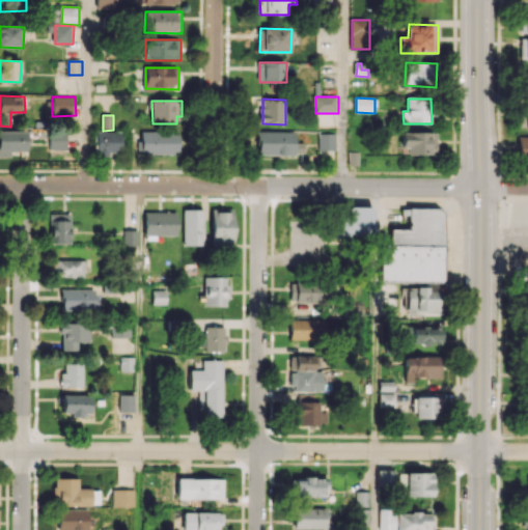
[(27,151),(27,132),(0,132),(0,157),(12,158),(12,151),(27,151)]
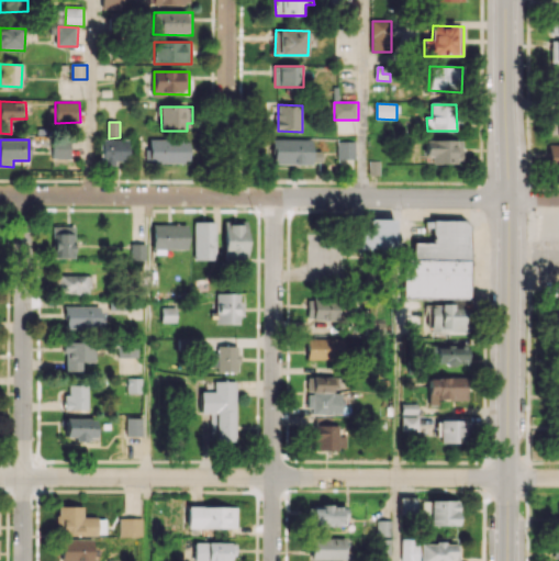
[(130,160),(130,139),(103,139),(103,166),(118,167),(118,160),(130,160)]
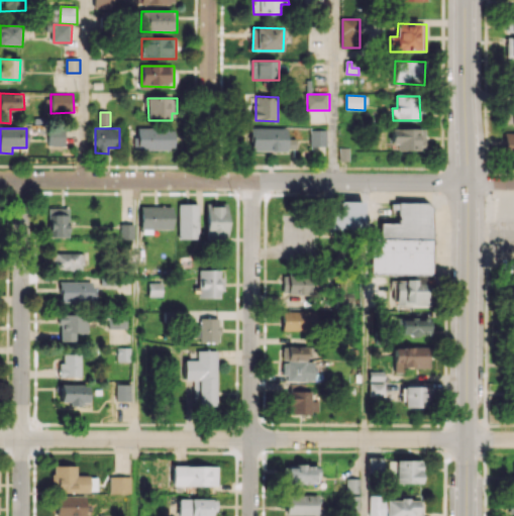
[(139,149),(176,150),(177,129),(139,128),(139,149)]
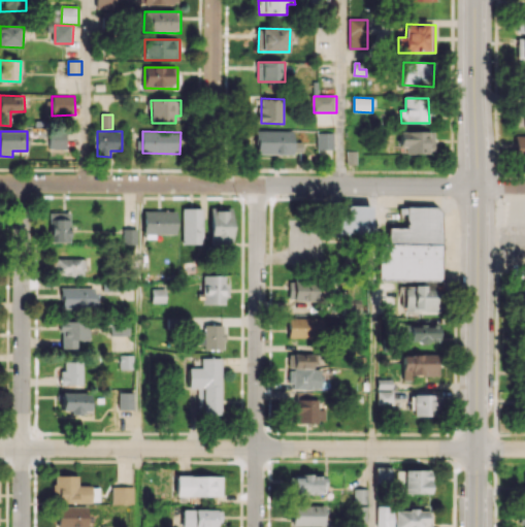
[(295,155),(295,131),(258,131),(258,155),(295,155)]
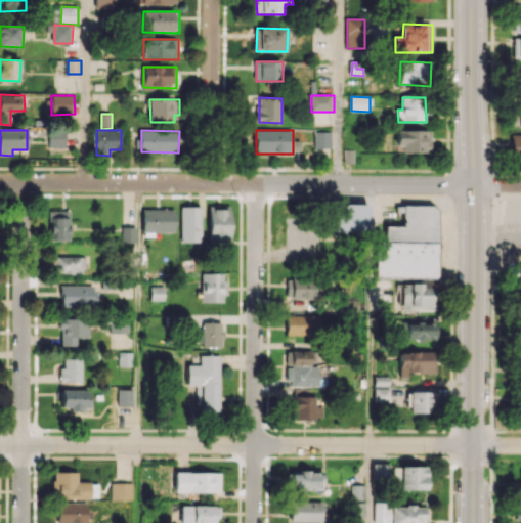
[(432,153),(432,131),(398,131),(398,154),(432,153)]
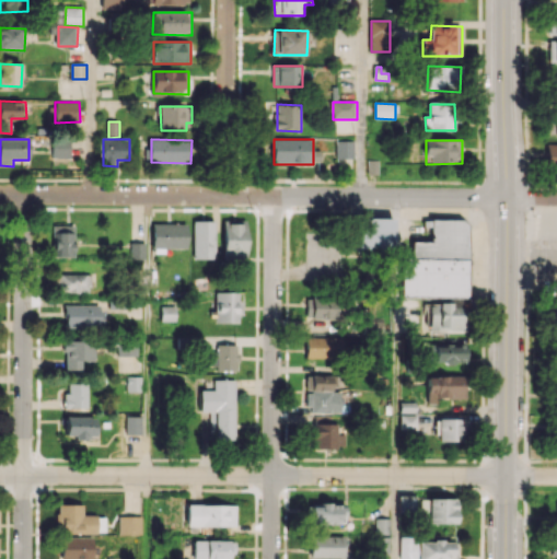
[(71,159),(71,142),(54,141),(53,159),(71,159)]
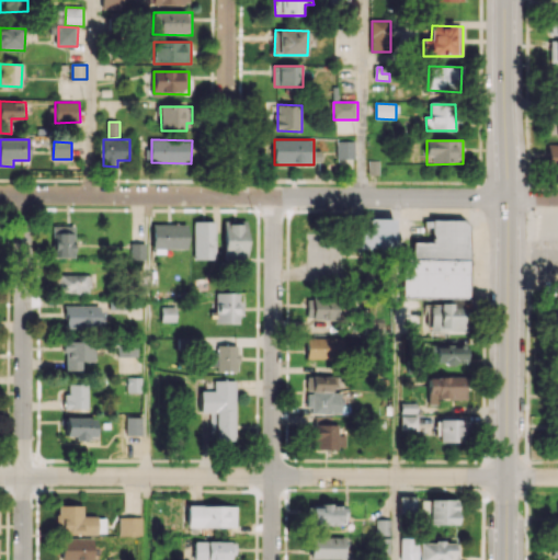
[(339,159),(356,160),(356,141),(339,141),(339,159)]
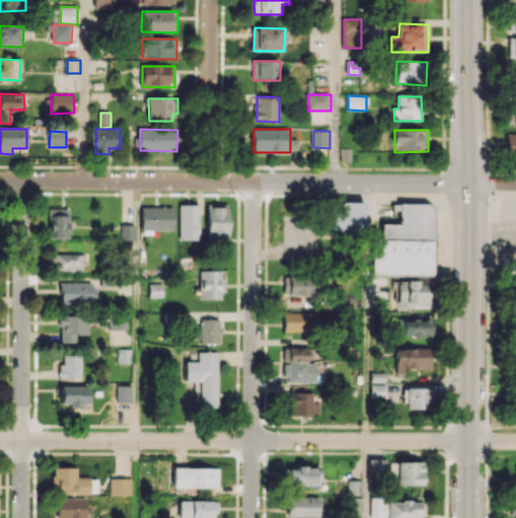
[(515,134),(507,135),(508,157),(515,156),(515,134)]
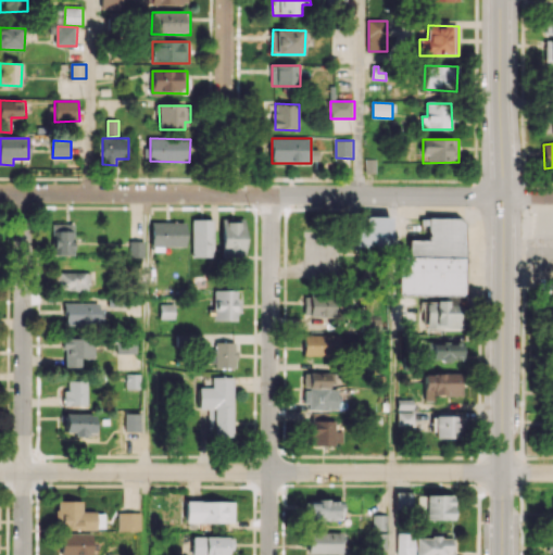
[(356,248),(392,249),(393,218),(357,217),(356,248)]
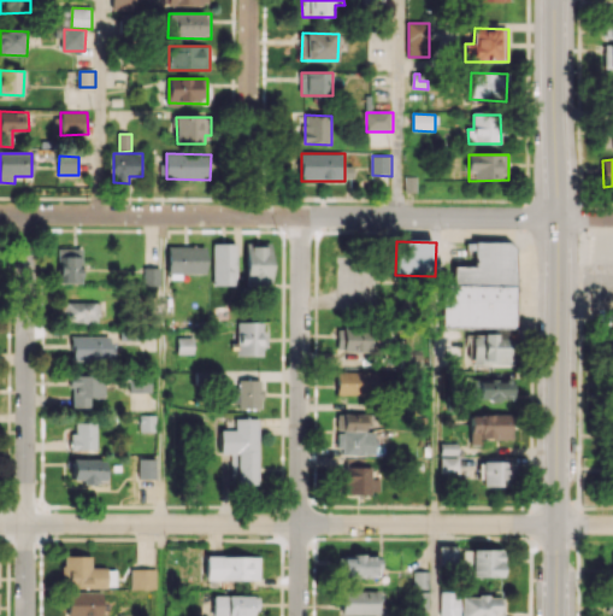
[(248,286),(273,286),(272,242),(247,244),(248,286)]
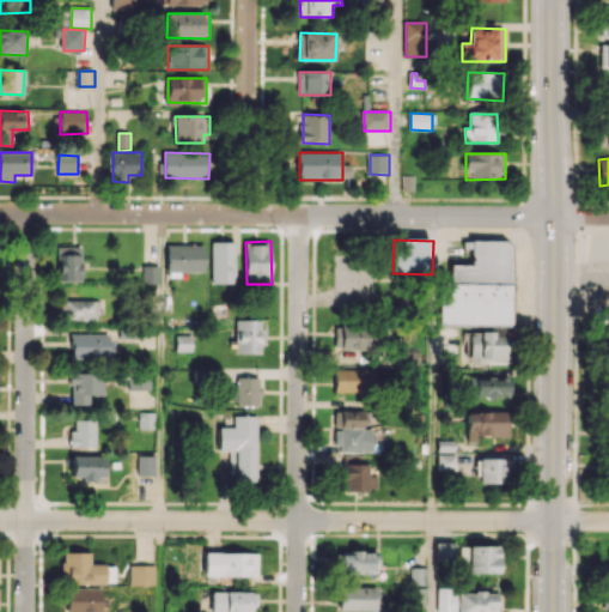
[(512,326),(513,242),(473,241),(473,266),(452,266),(451,284),(440,284),(440,326),(512,326)]
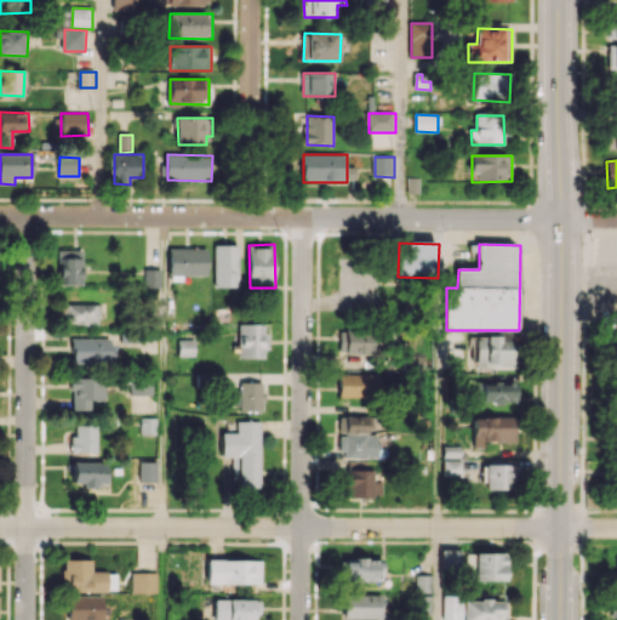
[(240,246),(217,245),(216,288),(240,288),(240,246)]
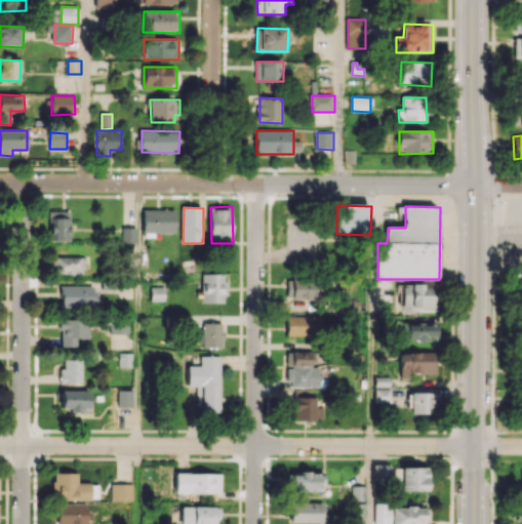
[(176,234),(176,210),(145,210),(144,233),(176,234)]
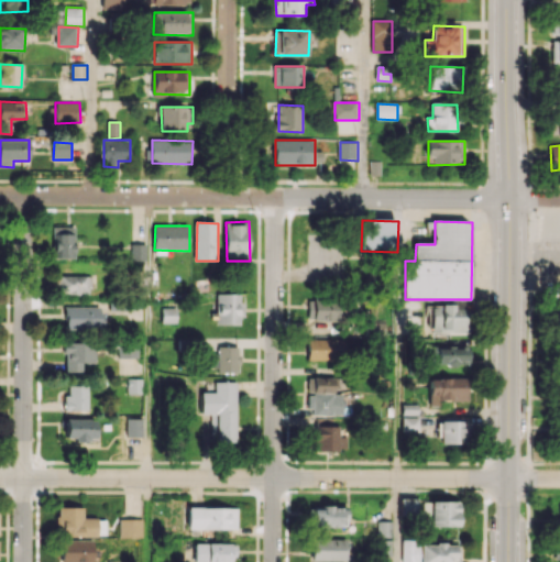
[(54,257),(76,259),(76,228),(55,228),(54,257)]
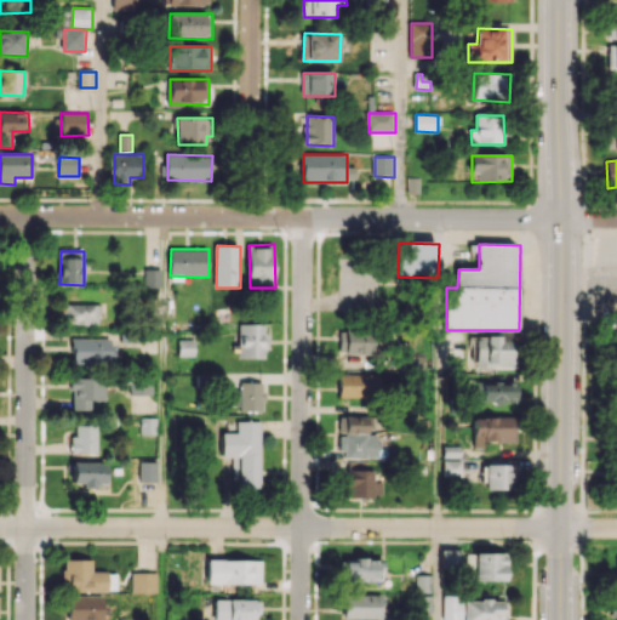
[(163,269),(147,269),(147,289),(163,288),(163,269)]
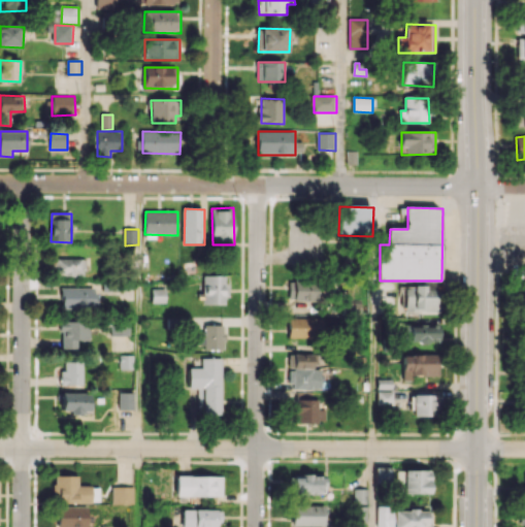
[(87,259),(58,259),(57,276),(86,277),(87,259)]
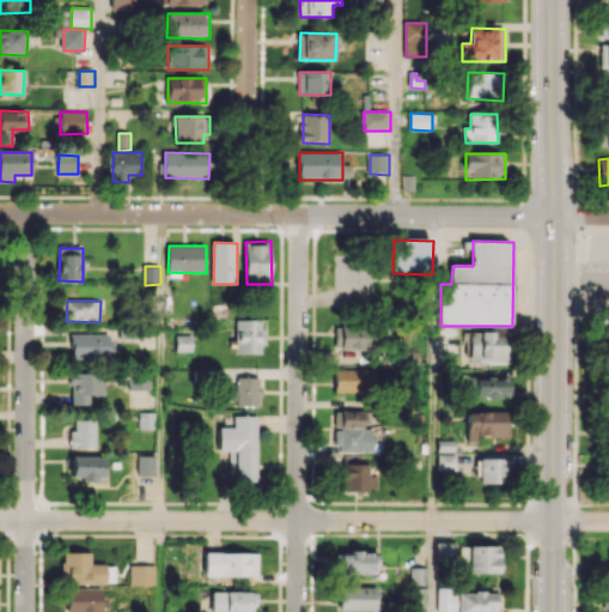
[(266,353),(266,321),(238,321),(238,340),(232,340),(232,353),(266,353)]
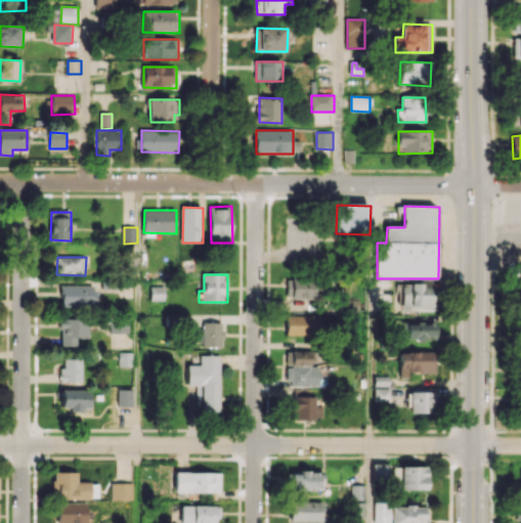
[(289,278),(289,299),(315,299),(316,279),(289,278)]
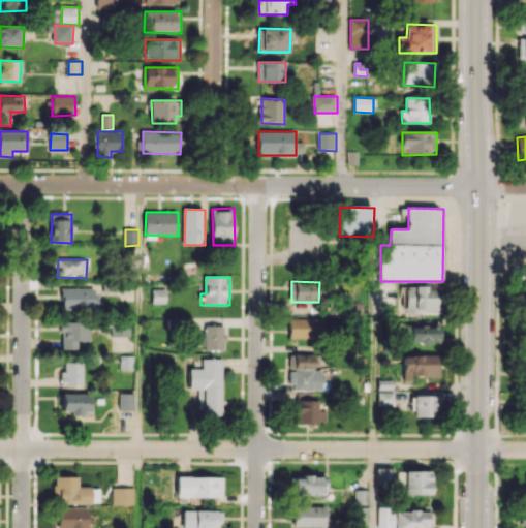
[(407,288),(408,314),(441,313),(440,286),(407,288)]
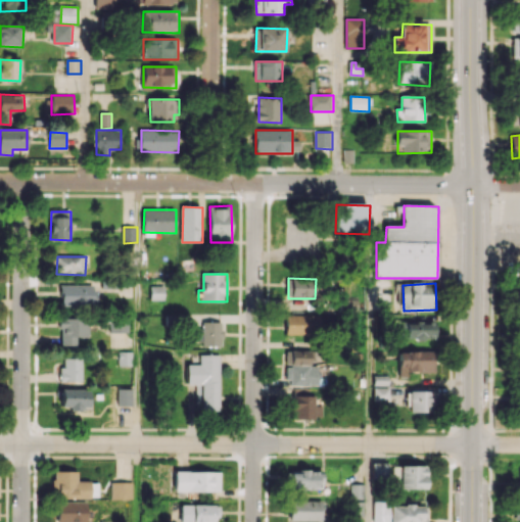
[(97,285),(62,286),(62,306),(97,306),(97,285)]
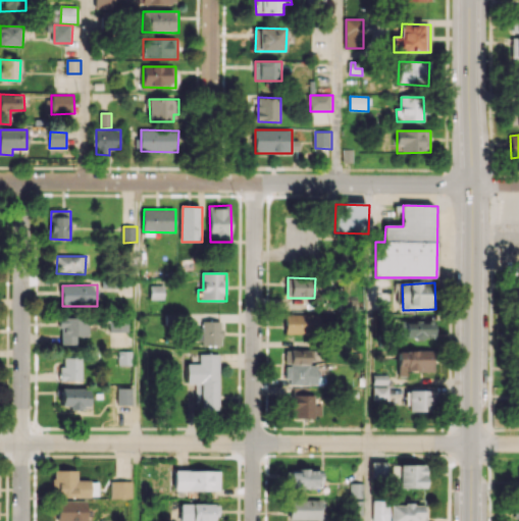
[(166,300),(165,285),(152,285),(152,300),(166,300)]
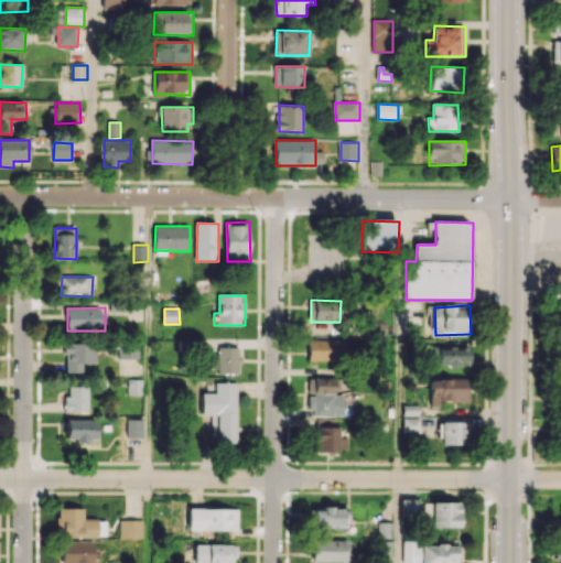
[(387,335),(387,325),(369,324),(369,335),(387,335)]
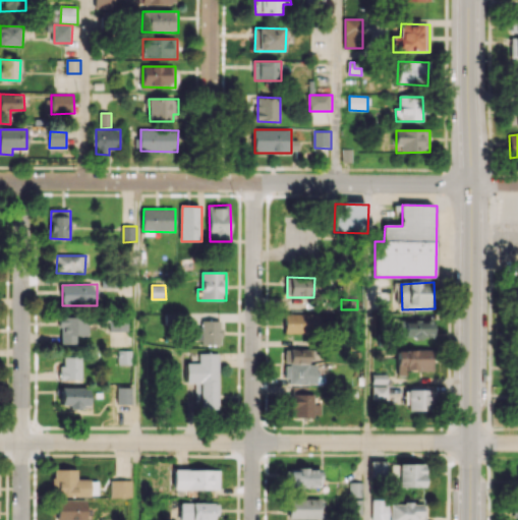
[(286,334),(323,334),(323,314),(286,313),(286,334)]
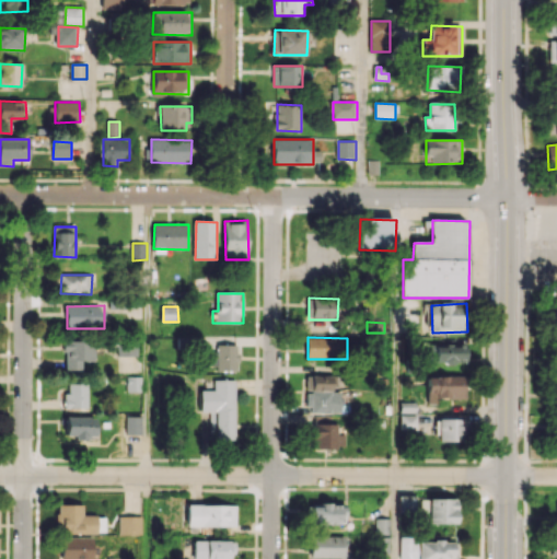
[(140,357),(140,340),(120,340),(120,357),(140,357)]
